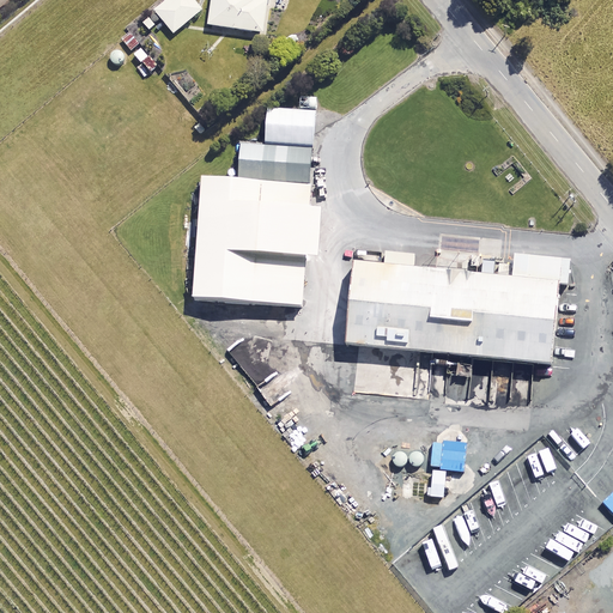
[(201,10),(192,0),(165,0),(153,11),(161,19),(173,35),(183,26),(201,10)]
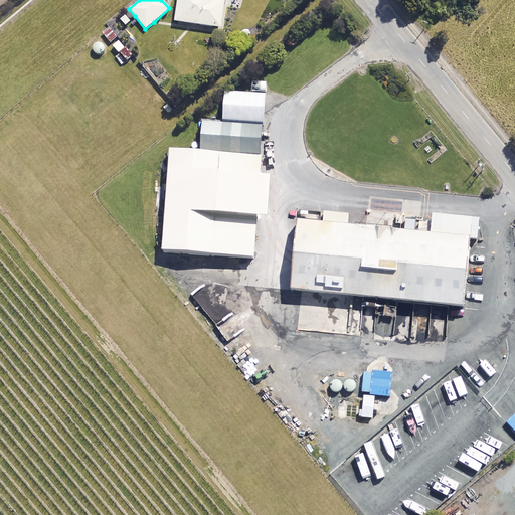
[(176,0),(174,22),(219,28),(223,2),(212,0),(176,0)]
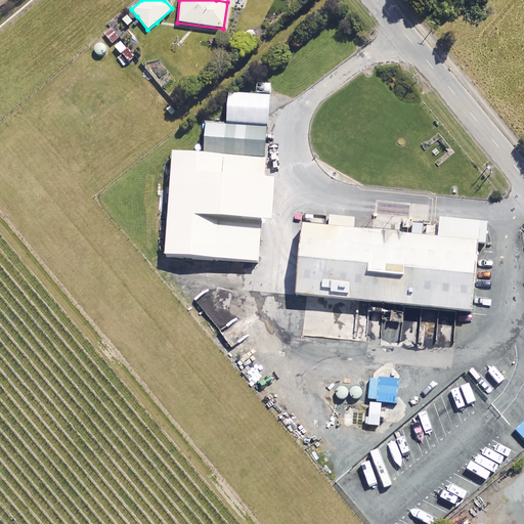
[(99,55),(103,54),(106,51),(106,47),(104,44),(100,42),(97,43),(94,46),(94,50),(96,53),(99,55)]
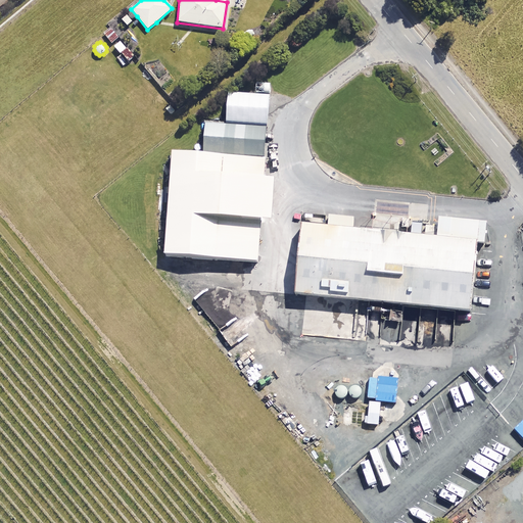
[(258,152),(167,141),(154,249),(246,259),(258,152)]
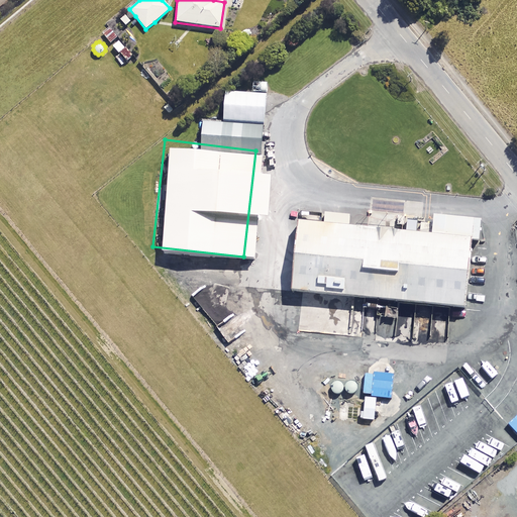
[(459,236),(286,221),(280,288),(453,304),(459,236)]
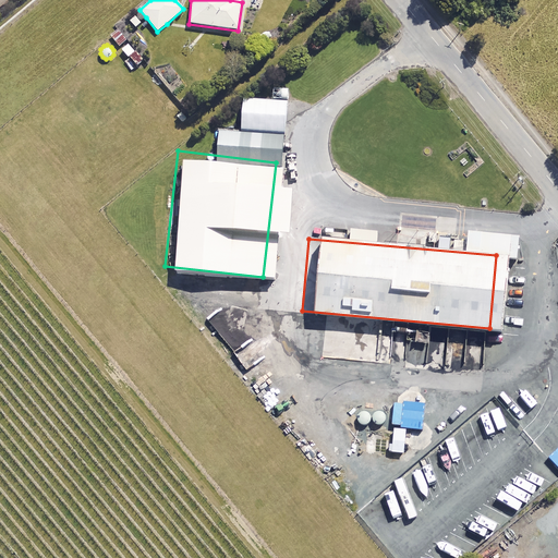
[(402,453),(404,427),(392,426),(390,452),(402,453)]
